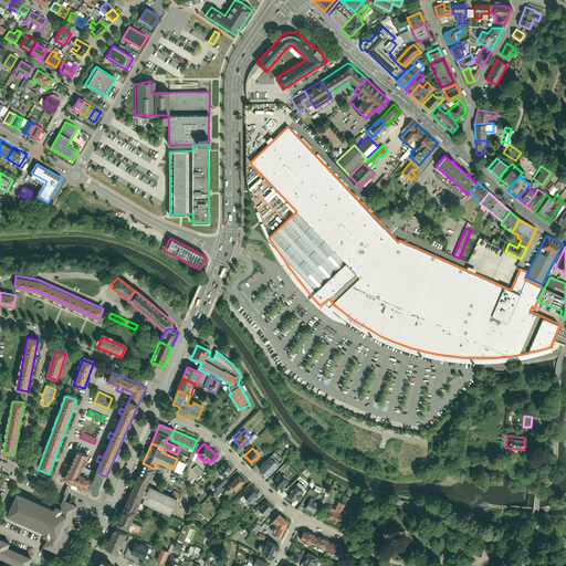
[(98,490),(106,477),(96,472),(83,465),(88,453),(76,449),(63,480),(91,492),(91,493),(92,494),(92,495),(93,495),(95,496),(96,496),(97,495),(98,494),(98,493),(98,491),(98,490)]
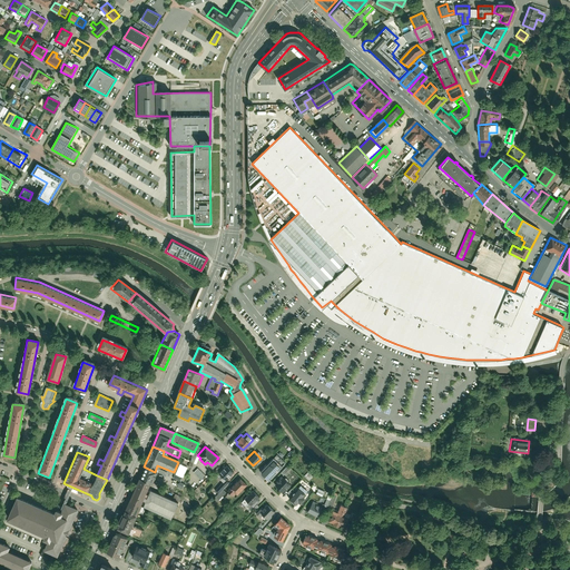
[(273,455),(259,470),(268,478),(282,464),(273,455)]
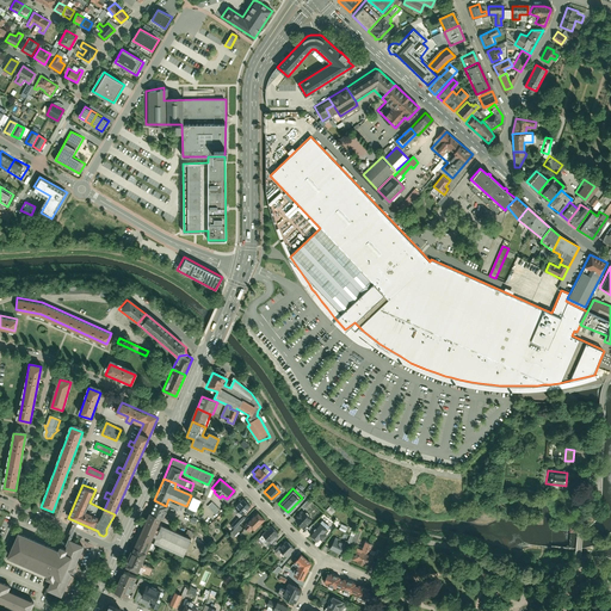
[(192,498),(187,508),(196,512),(202,501),(192,498)]
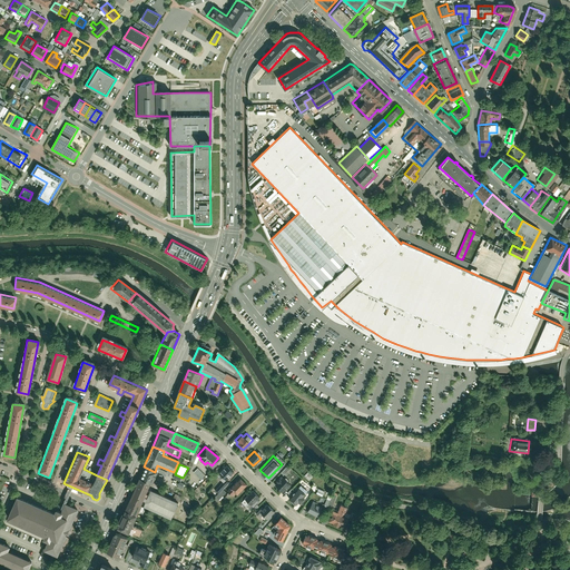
[(233,471),(226,464),(217,472),(224,480),(215,489),(218,492),(232,479),(228,475),(233,471)]
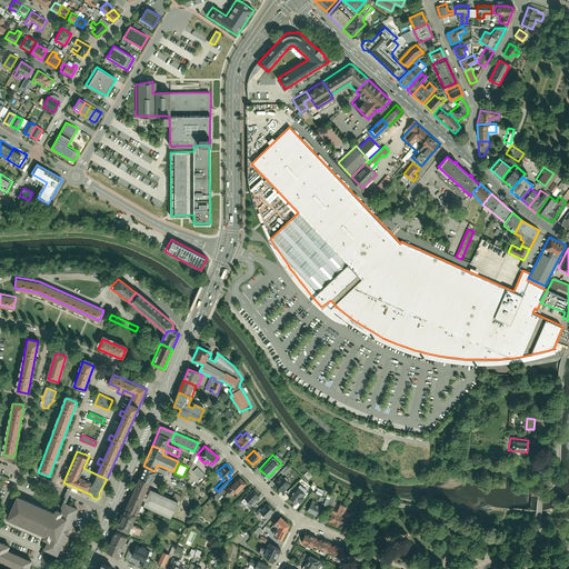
[(143,466),(138,478),(149,483),(155,471),(143,466)]
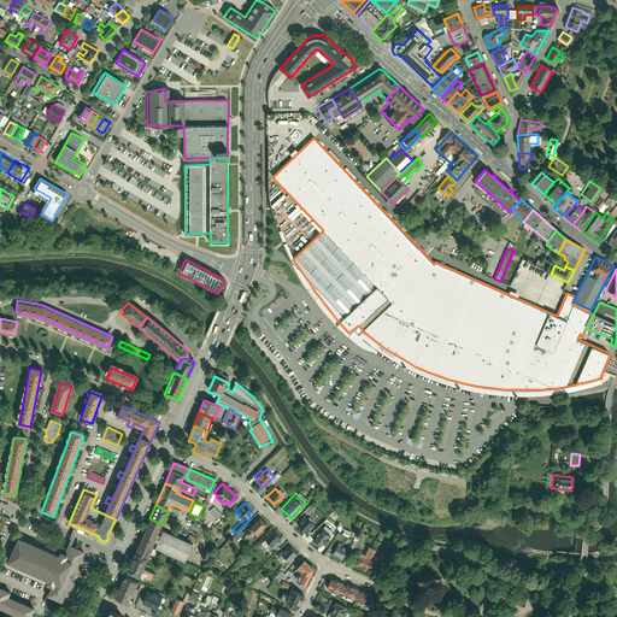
[(222,515),(215,507),(210,512),(218,519),(222,515)]
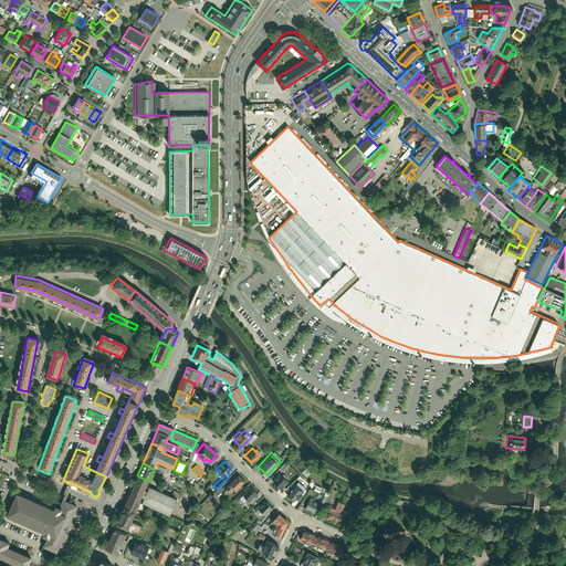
[(279,471),(272,478),(278,484),(285,477),(279,471)]
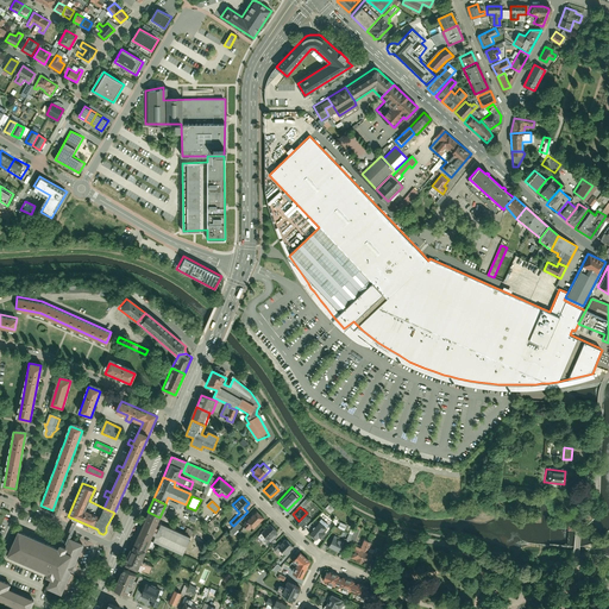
[(264,516),(256,509),(243,523),(246,527),(249,523),(253,528),(264,516)]
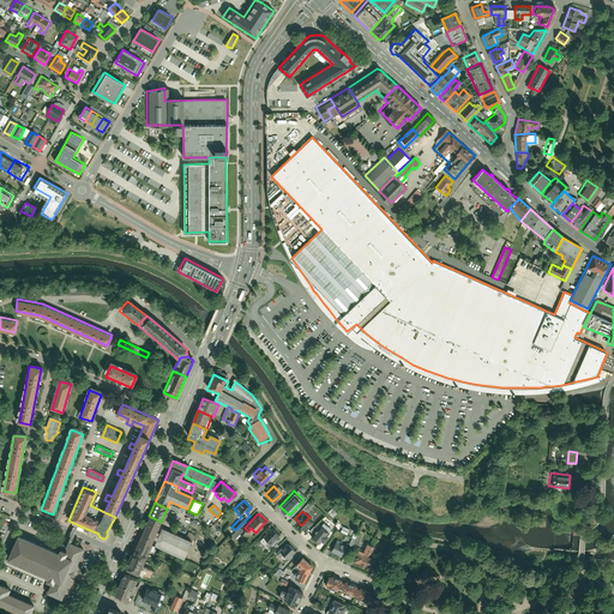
[(149,516),(133,548),(146,555),(149,552),(152,553),(156,546),(184,558),(191,541),(160,527),(161,522),(149,516)]
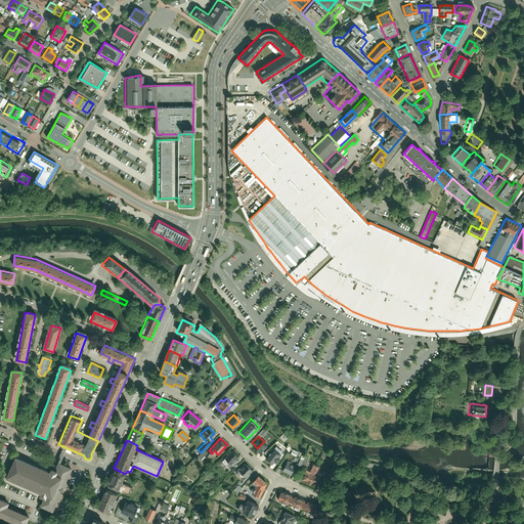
[(268,449),(264,453),(267,455),(266,457),(272,463),(274,461),(275,462),(279,456),(279,455),(281,452),(274,447),(271,451),(268,449)]
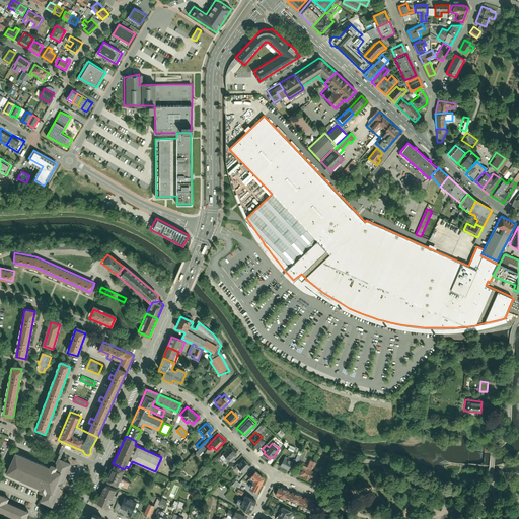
[(235,451),(229,445),(223,452),(230,459),(235,454),(234,453),(235,451)]
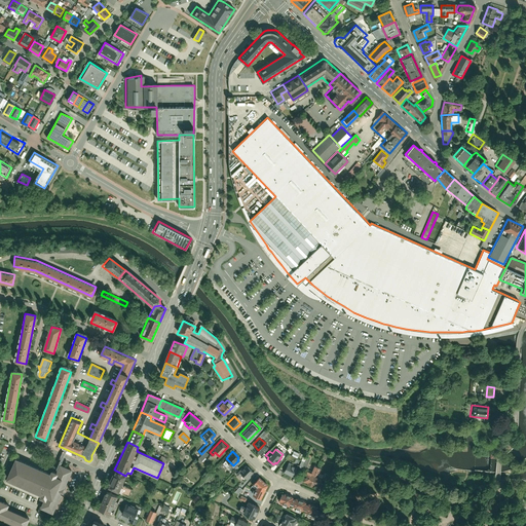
[(306,468),(310,457),(307,455),(306,458),(302,456),(299,466),(306,468)]
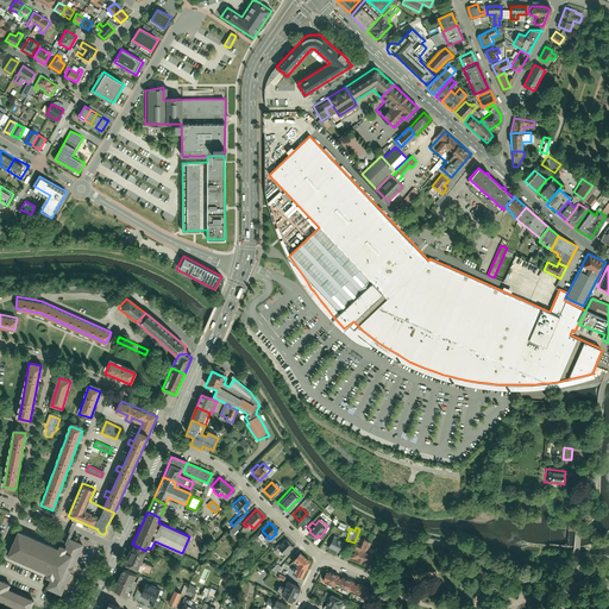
[(6,554),(46,572),(45,576),(50,578),(46,586),(61,592),(83,542),(68,535),(63,545),(58,542),(56,547),(18,529),(6,554)]
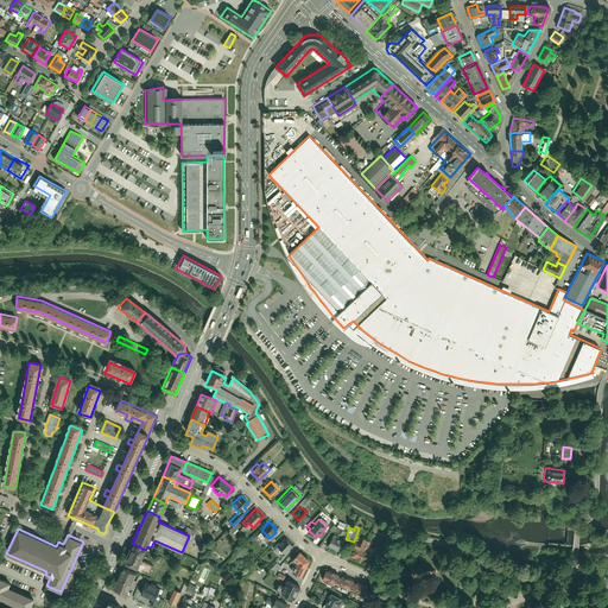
[(334,534),(328,545),(339,550),(343,539),(334,534)]
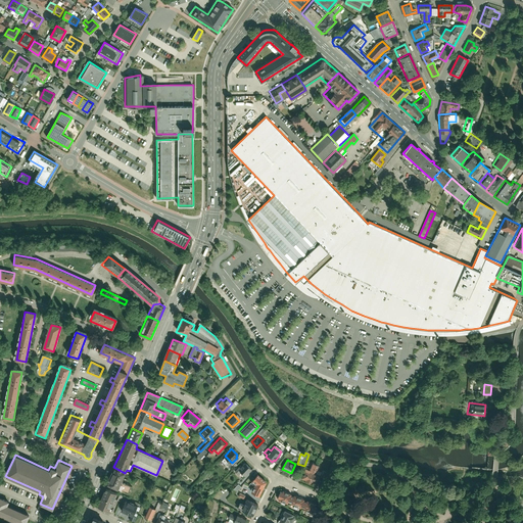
[(251,468),(245,462),(242,466),(240,465),(235,470),(238,473),(240,470),(245,474),(251,468)]
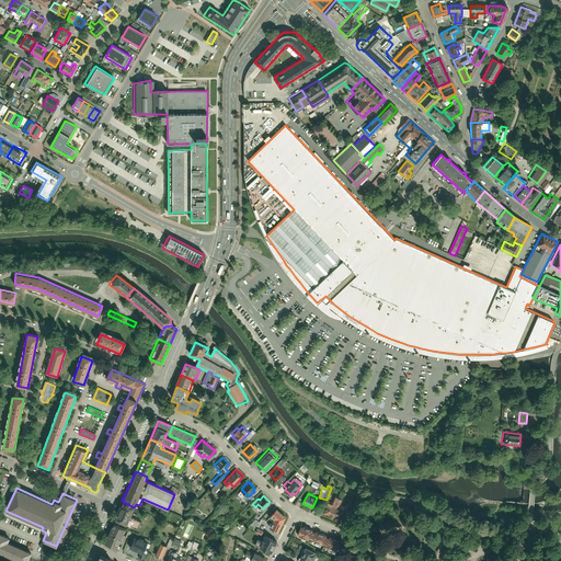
[(329,501),(323,513),(340,519),(345,506),(340,505),(343,499),(336,496),(333,503),(329,501)]
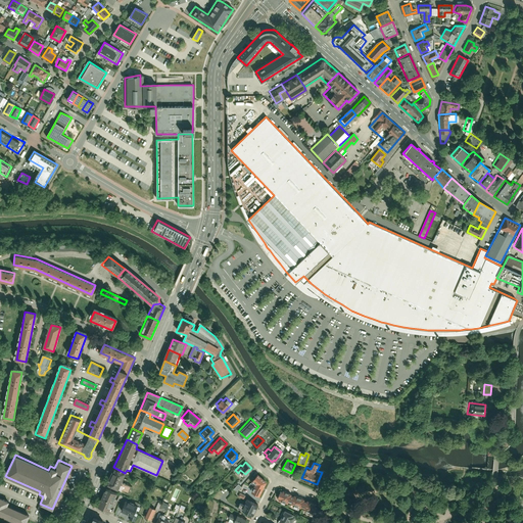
[(113,467),(106,483),(117,488),(117,487),(128,492),(131,486),(121,482),(125,473),(113,467)]
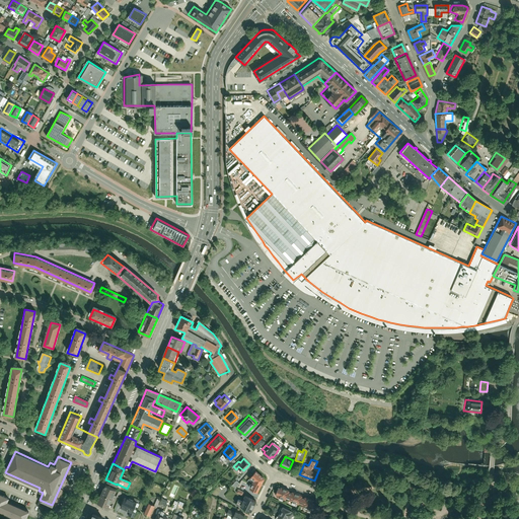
[(248,490),(257,493),(264,475),(251,471),(248,479),(251,480),(248,490)]
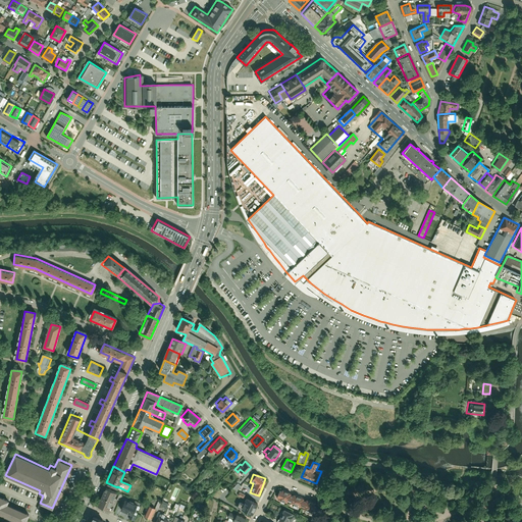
[(104,486),(97,505),(107,510),(115,491),(104,486)]
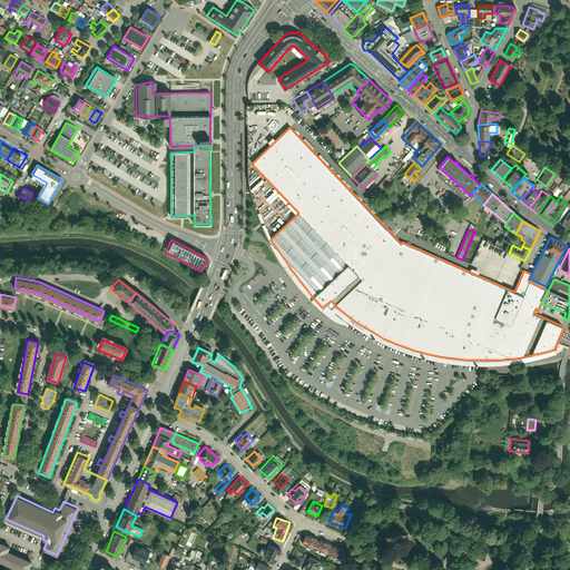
[(343,549),(305,533),(300,546),(311,550),(312,549),(323,553),(322,557),(334,562),(336,559),(338,560),(343,549)]
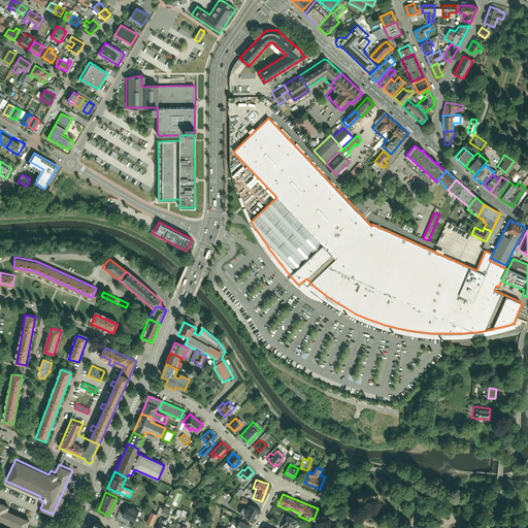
[(121,499),(119,504),(127,507),(129,502),(121,499)]
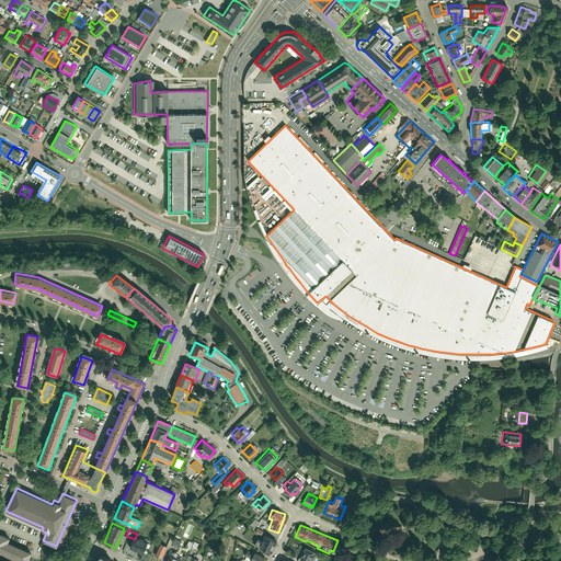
[(16,560),(27,560),(32,551),(9,541),(9,539),(0,535),(0,551),(4,554),(3,556),(16,560)]
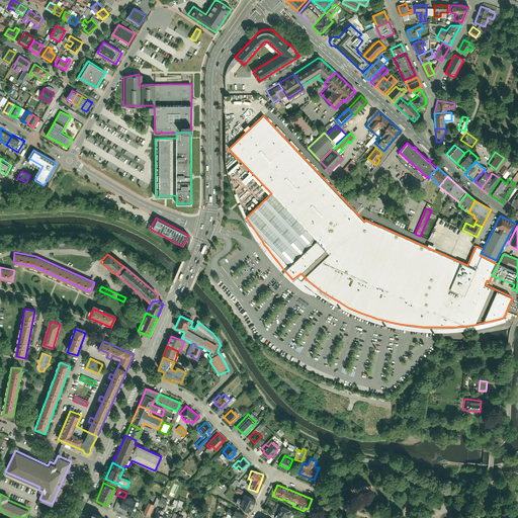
[(244,494),(239,504),(250,510),(255,500),(244,494)]
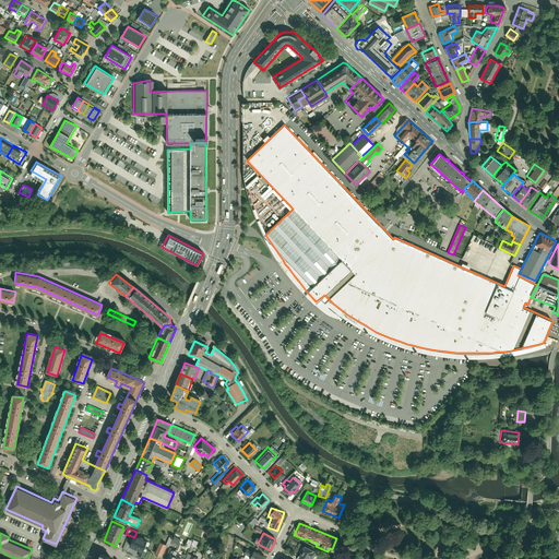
[(173,538),(170,543),(178,546),(181,538),(174,536),(173,538)]
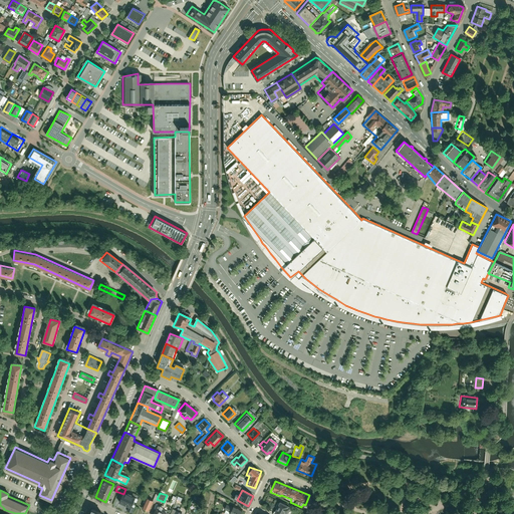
[(127,495),(123,504),(132,507),(135,499),(127,495)]
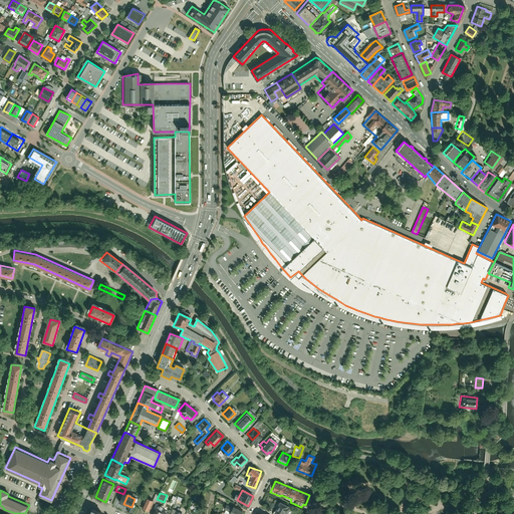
[(147,497),(143,507),(149,510),(153,501),(154,500),(153,500),(147,497)]
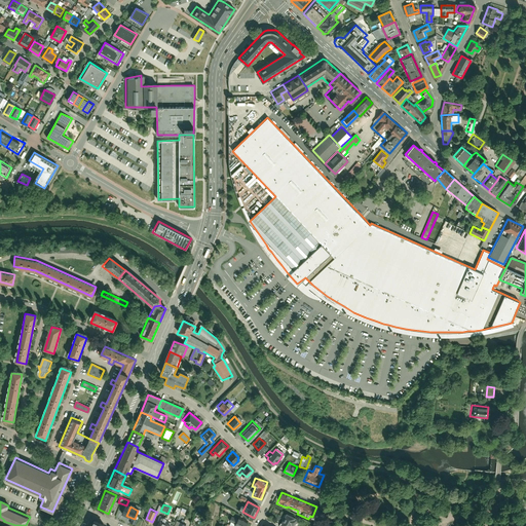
[(294,516),(285,512),(279,523),(286,525),(289,525),(291,523),(293,524),(295,518),(293,517),(294,516)]
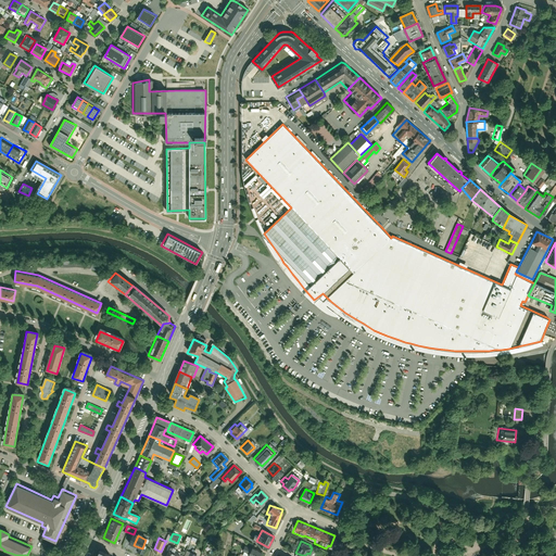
[(249,554),(248,555),(250,555),(257,555),(261,551),(252,546),(251,548),(244,545),(242,551),(249,554)]
